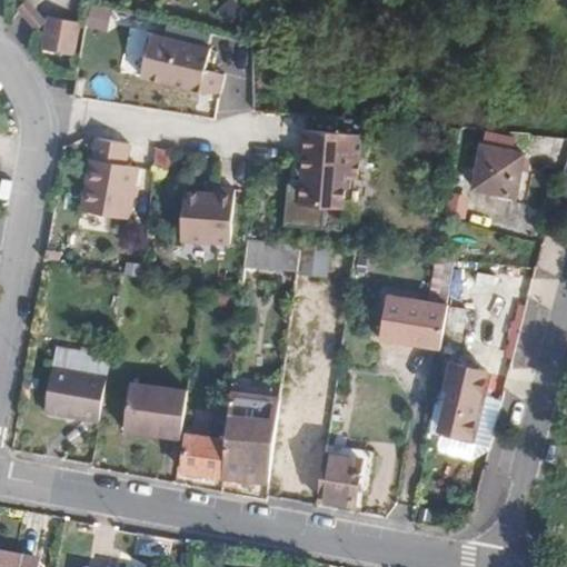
[(22,0),(15,12),(39,27),(47,15),(22,0)]
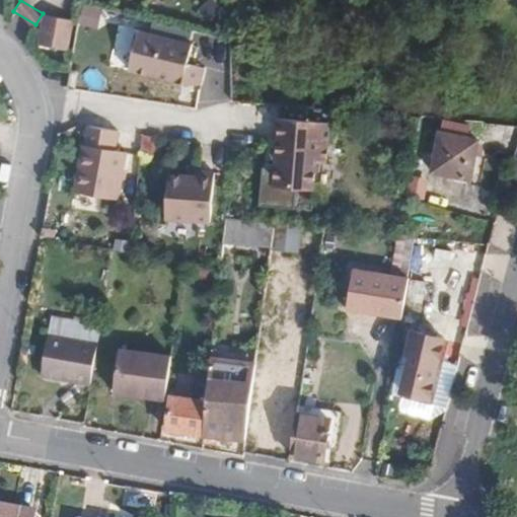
[(98,27),(102,6),(81,2),(77,22),(98,27)]
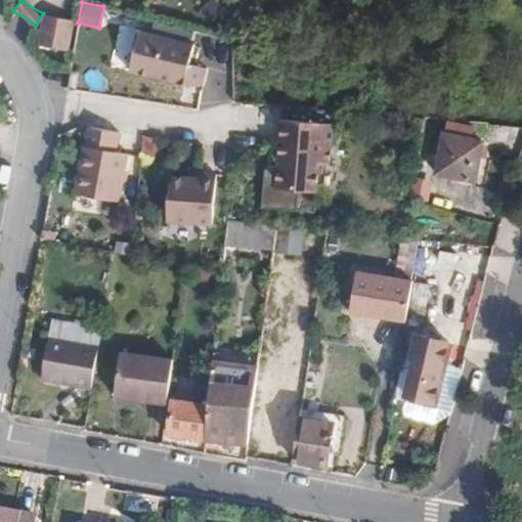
[(70,50),(74,19),(42,14),(38,45),(70,50)]
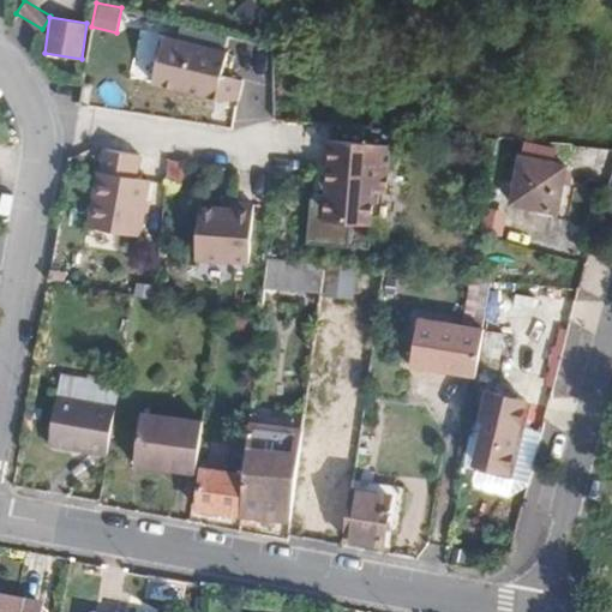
[(157,35),(147,83),(219,97),(232,99),(237,78),(217,73),(222,49),(157,35)]
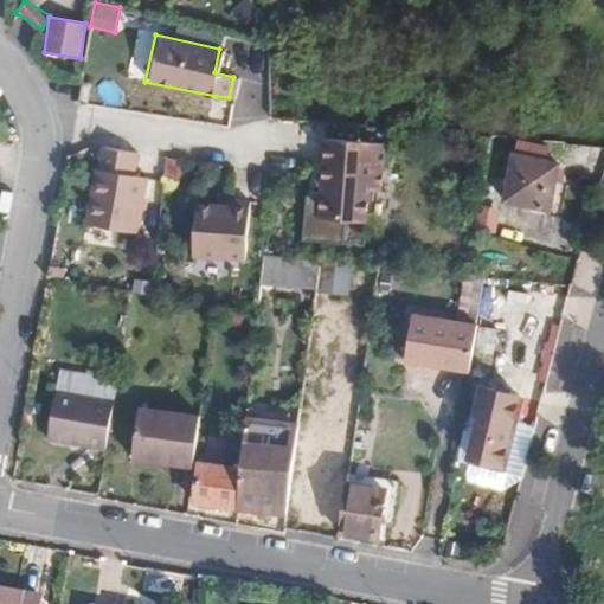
[(75,85),(72,102),(81,103),(83,88),(75,85)]
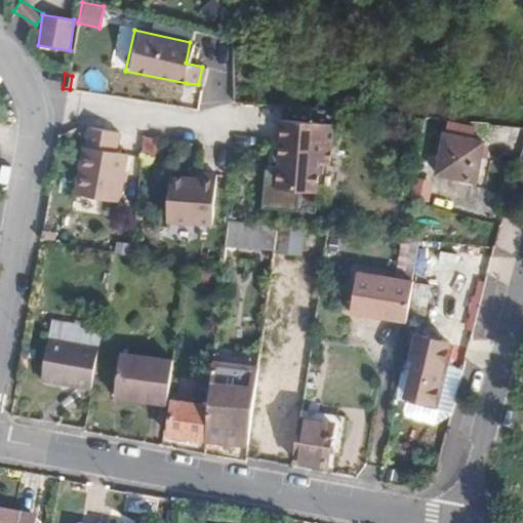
[(283,111),(275,179),(331,187),(334,158),(329,158),(333,117),(283,111)]
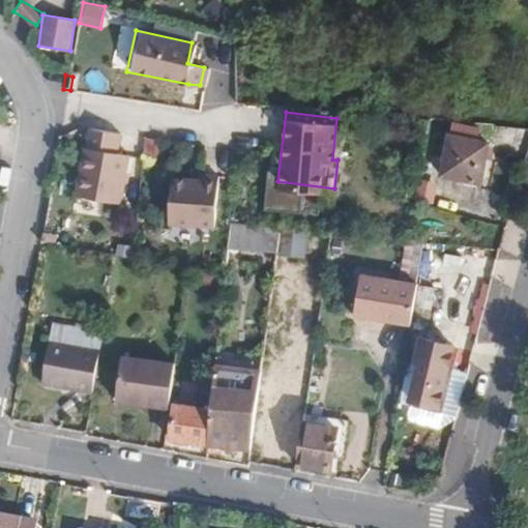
[(114,132),(84,127),(81,146),(79,146),(70,196),(115,202),(122,153),(111,151),(114,132)]
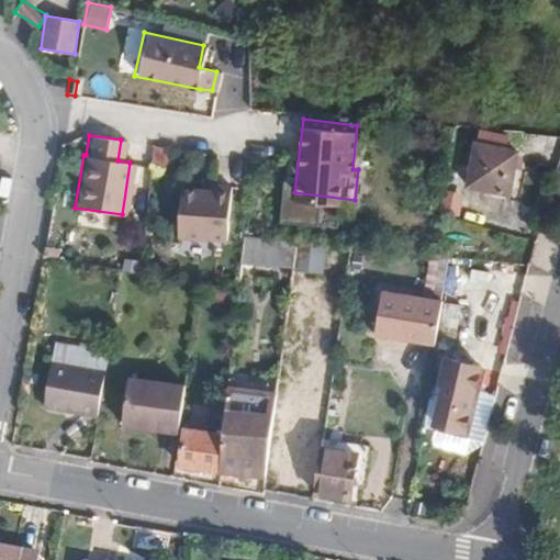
[(473,143),(466,185),(508,193),(516,152),(473,143)]
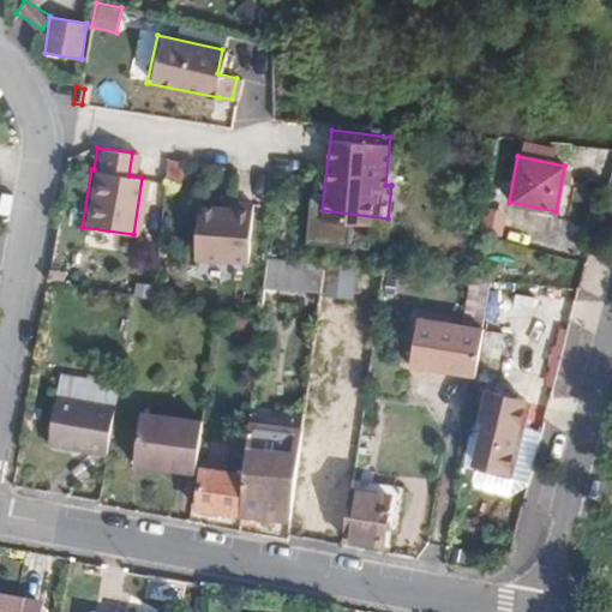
[(193,202),(189,255),(245,259),(249,201),(229,199),(229,205),(193,202)]
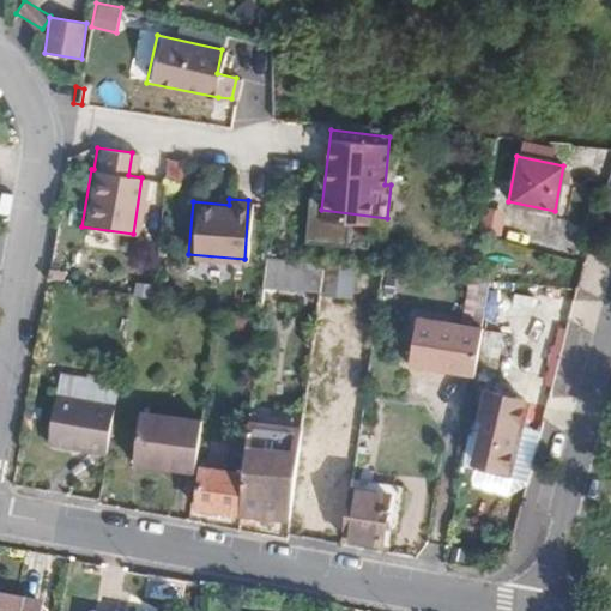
[(316,294),(320,264),(261,259),(260,289),(316,294)]
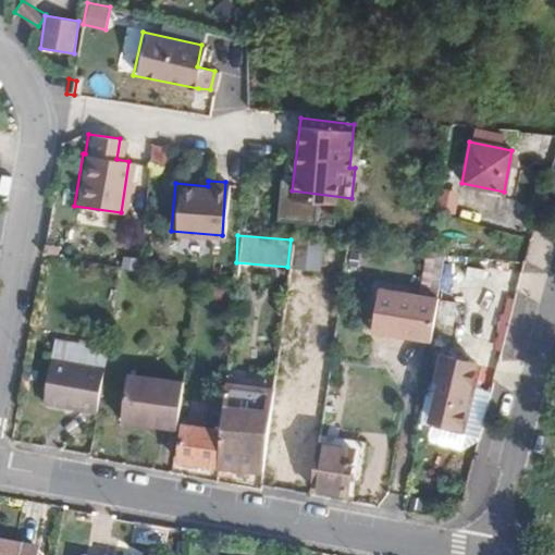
[(444,254),(427,253),(419,295),(436,298),(444,254)]
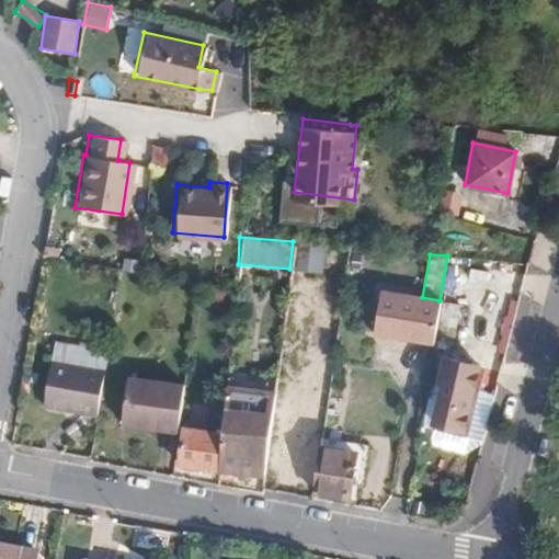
[(490,295),(492,269),(449,265),(447,293),(490,295)]
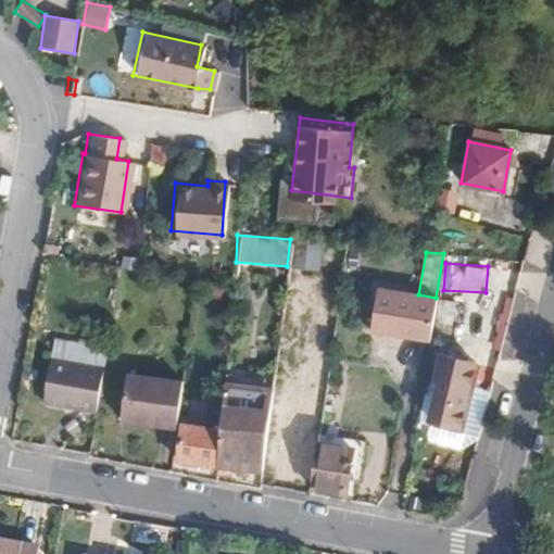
[(370,329),(429,339),(436,298),(418,294),(378,287),(370,329)]
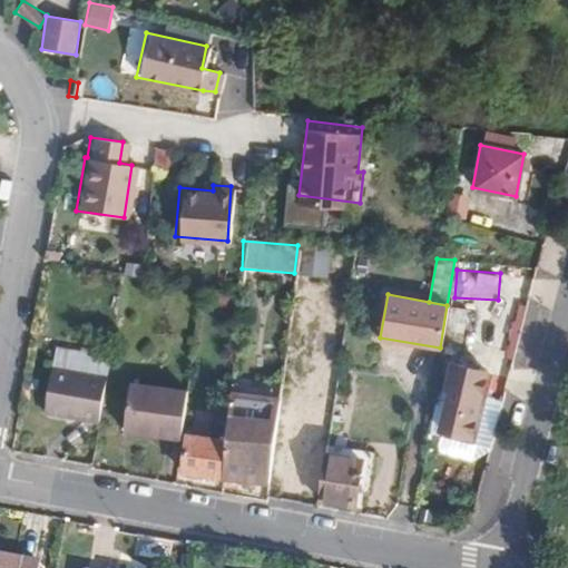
[(475,432),(481,392),(487,368),(453,361),(448,387),(459,389),(452,429),(475,432)]
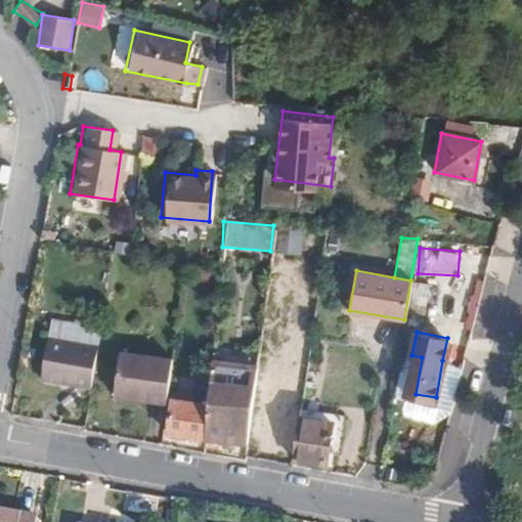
[(40,382),(89,390),(95,350),(46,342),(40,382)]
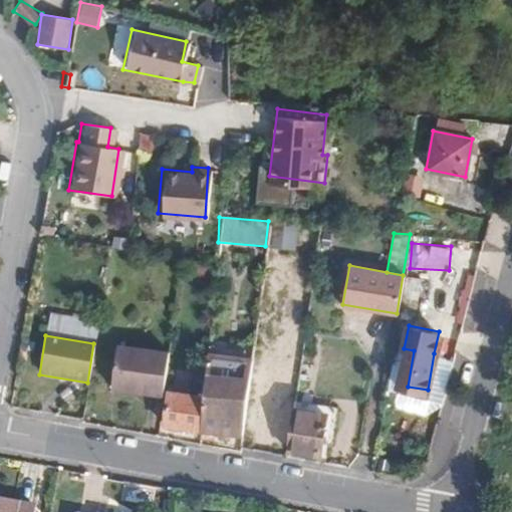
[(207,353),(250,358),(251,347),(208,343),(207,353)]
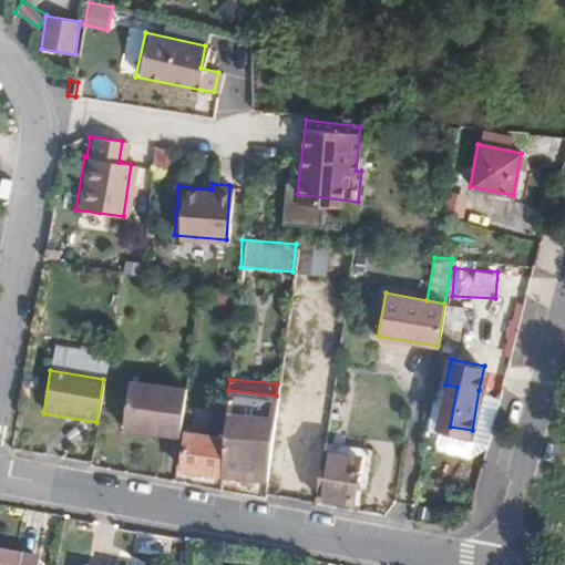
[(122,430),(134,432),(142,386),(127,383),(122,430)]
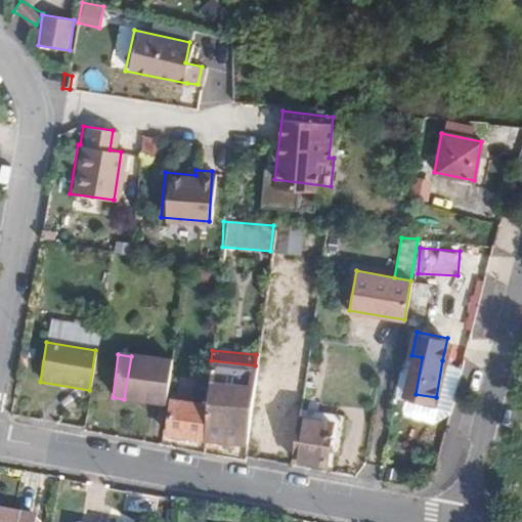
[(131,356),(124,399),(164,405),(169,361),(131,356)]
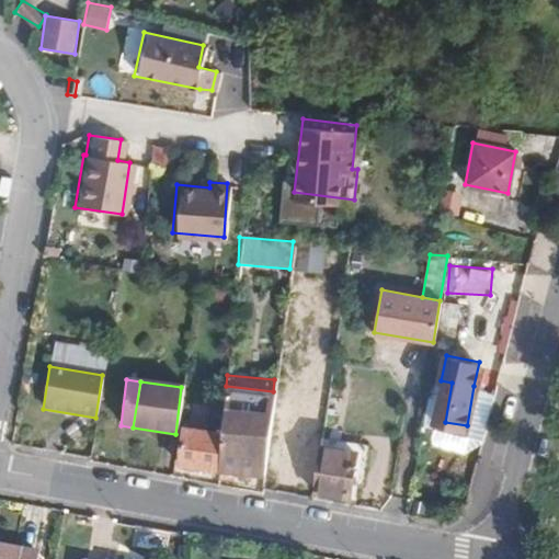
[(479,387),(474,386),(467,425),(445,422),(452,383),(445,381),(436,428),(471,434),(479,387)]
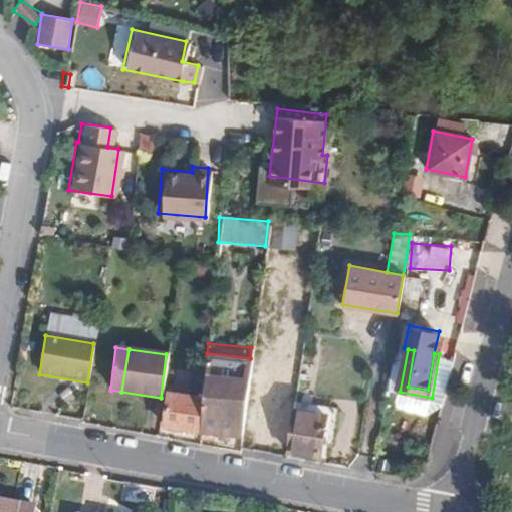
[(202,395),(199,429),(240,433),(250,358),(207,353),(202,395)]
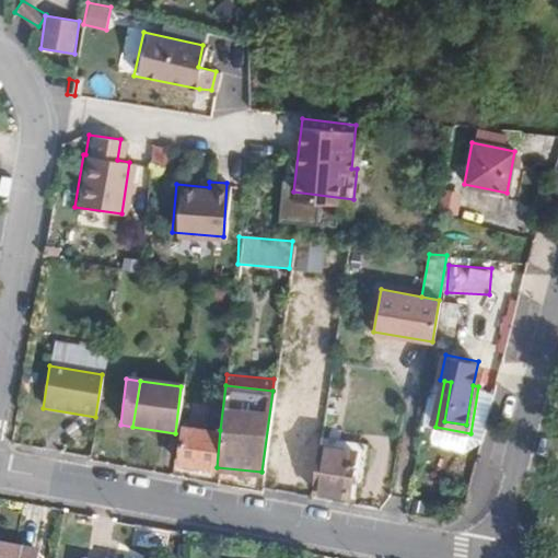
[(177,463),(217,467),(220,430),(182,426),(177,463)]
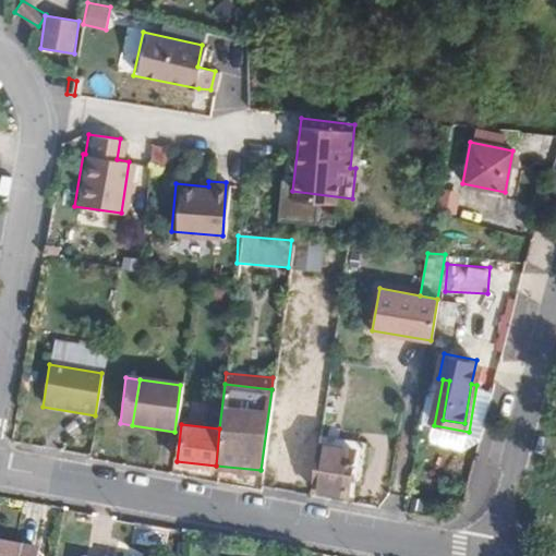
[(317,444),(310,488),(343,494),(351,449),(317,444)]
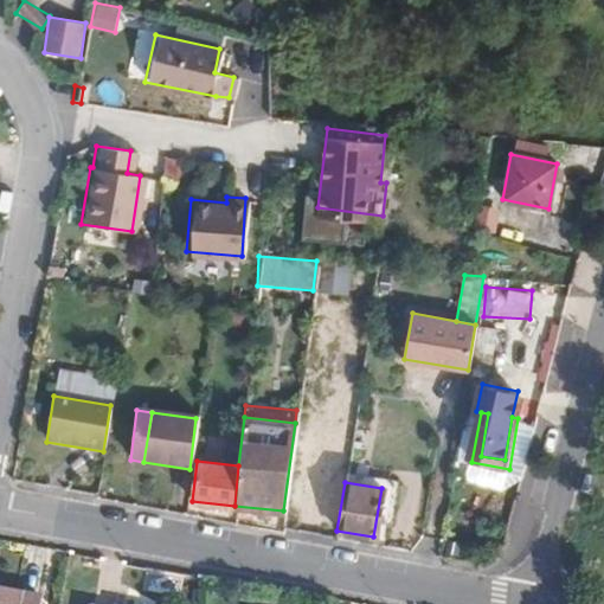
[(0,603),(36,603),(38,595),(0,586),(0,603)]
